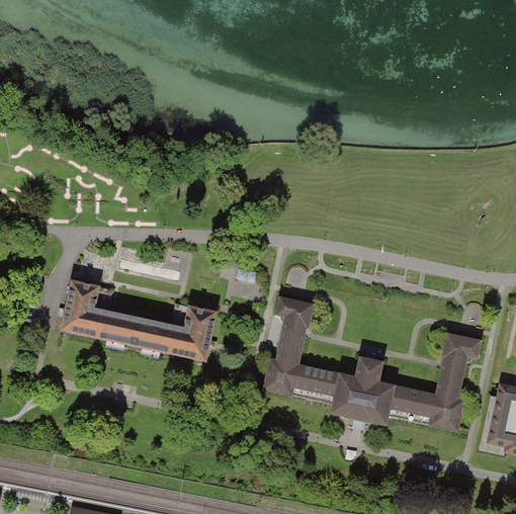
[(255,277),(257,267),(237,265),(236,275),(255,277)]
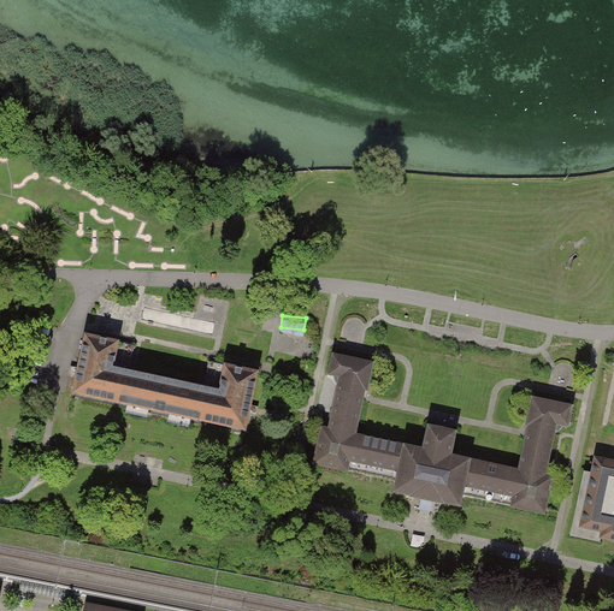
[(116,339),(84,332),(71,391),(243,428),(255,371),(223,363),(217,389),(110,366),(116,339)]
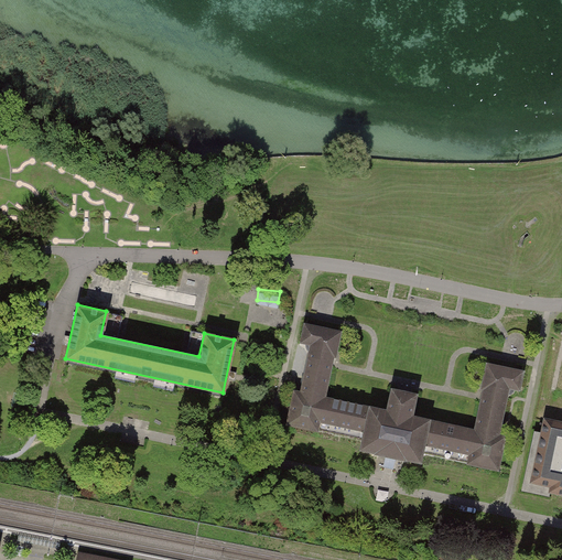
[(333,352),(338,329),(304,322),(300,341),(310,343),(300,389),(293,388),(287,420),(360,435),(358,448),(420,461),(422,451),(497,466),(504,433),(497,432),(507,385),(518,387),(522,367),(486,359),(481,385),(484,386),(474,428),(410,413),(414,394),(391,388),(387,409),(321,396),(331,351),(333,352)]
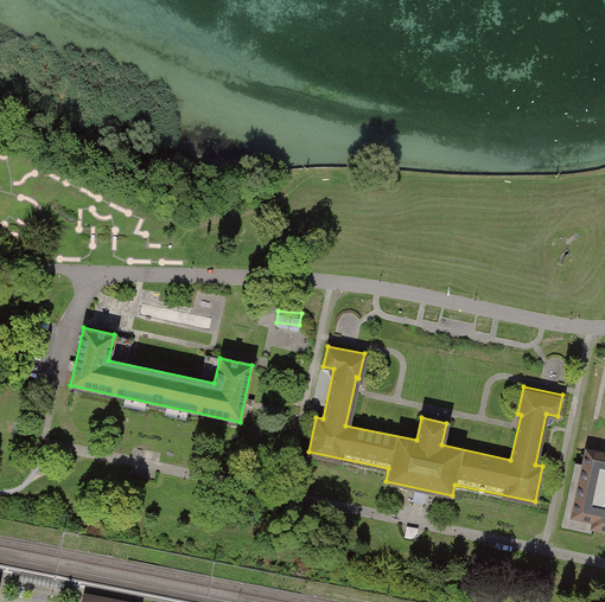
[(604,452),(585,448),(571,517),(591,522),(590,527),(604,530),(604,452)]
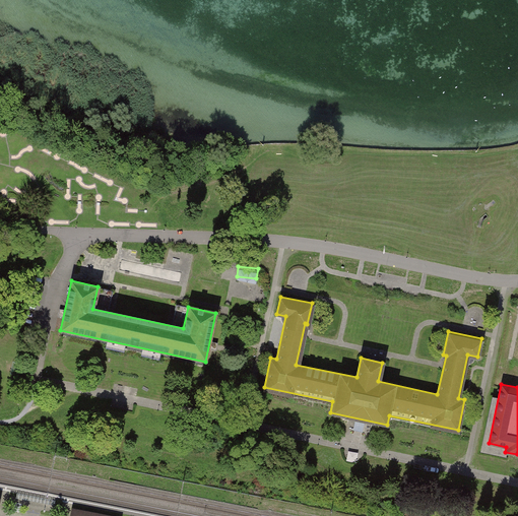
[(117,515),(71,507),(69,515),(117,515)]
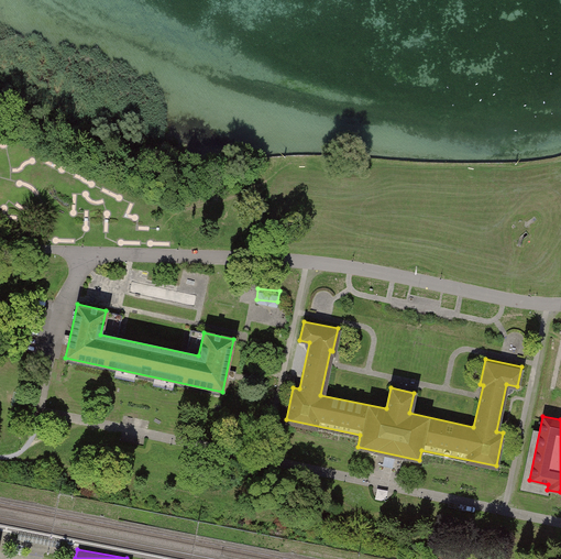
All buildings are outlined.
